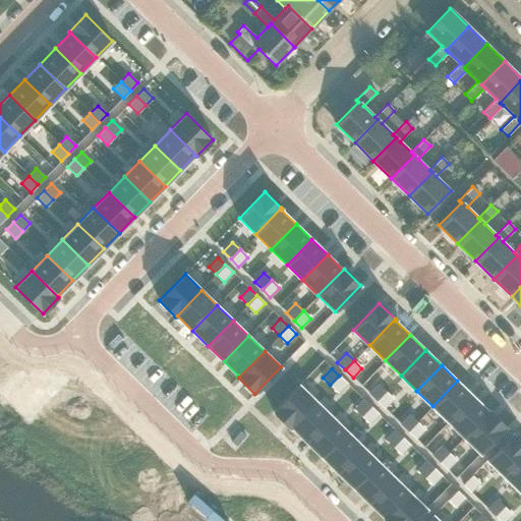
[(339,375),(330,385),(338,393),(347,384),(339,375)]
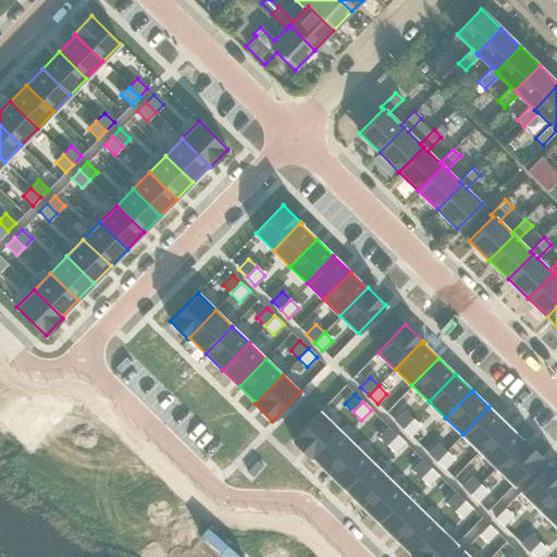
[(489,407),(462,434),(479,452),(506,423),(489,407)]
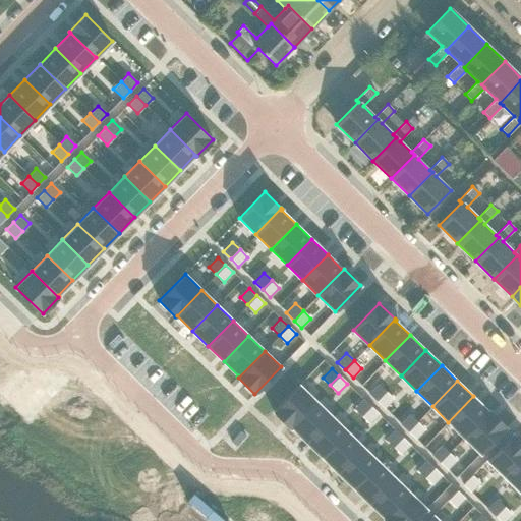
[(378,384),(368,393),(377,401),(386,392),(378,384)]
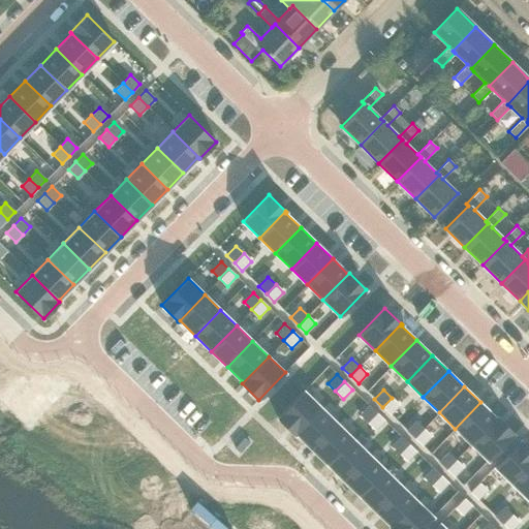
[(304,391),(277,417),(293,434),(320,407),(304,391)]
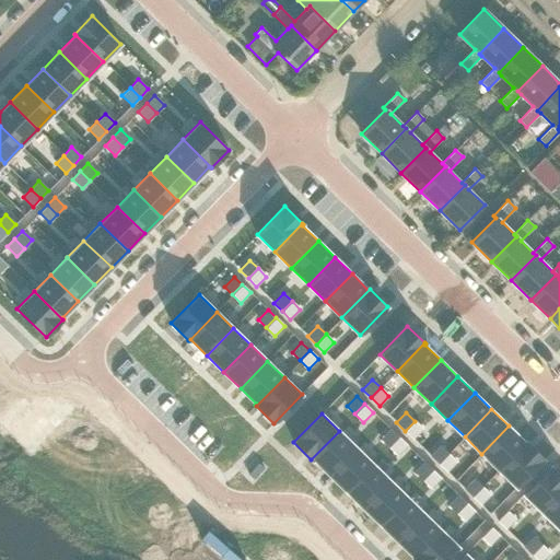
[(415,421),(405,431),(412,439),(422,429),(415,421)]
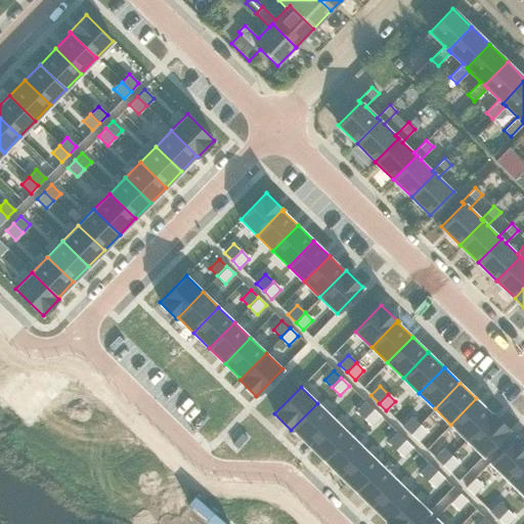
[(476,398),(450,425),(466,439),(492,412),(491,412),(490,413),(476,398)]
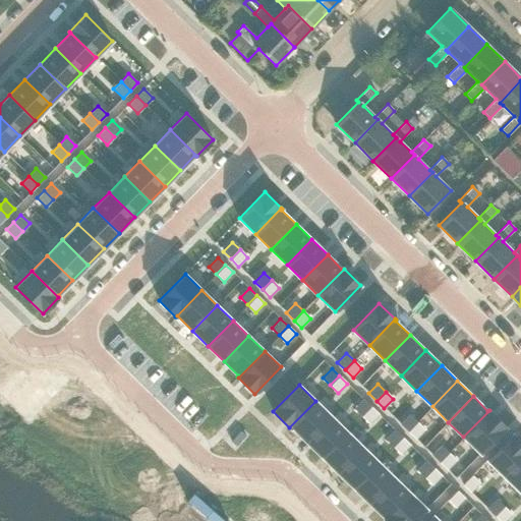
[(363,399),(354,408),(361,416),(370,406),(363,399)]
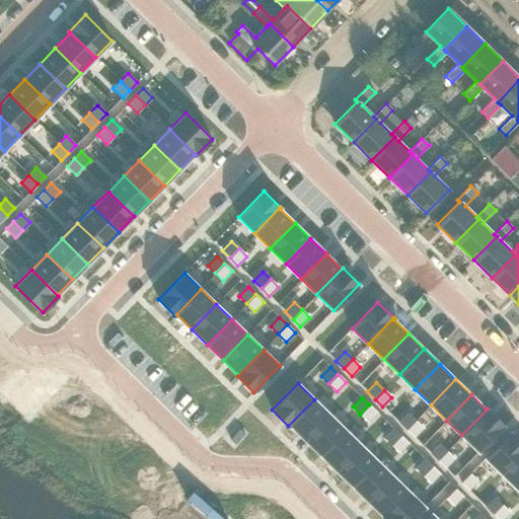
[(314,399),(288,426),(289,426),(290,425),(305,440),(329,415),(314,399)]
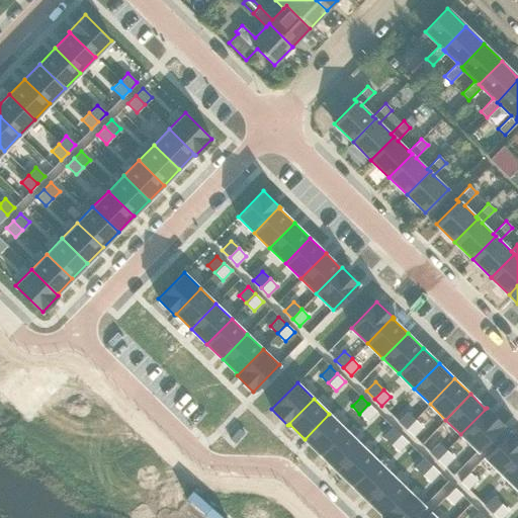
[(368,404),(359,414),(367,421),(376,412),(368,404)]
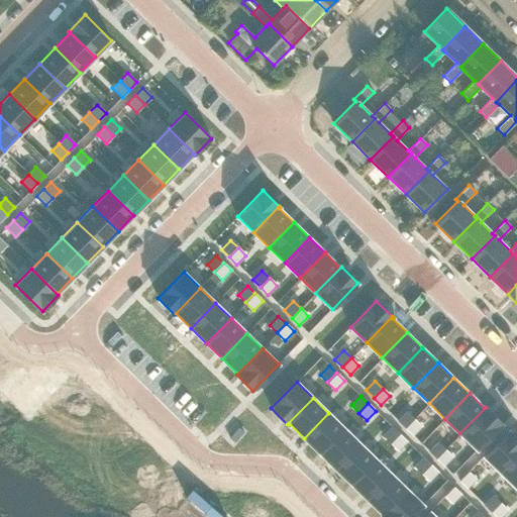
[(486,407),(459,433),(476,449),(502,423),(486,407)]
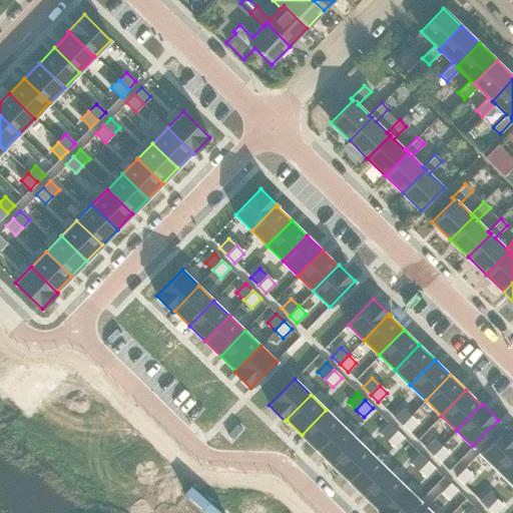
[(403,408),(395,418),(402,425),(411,416),(403,408)]
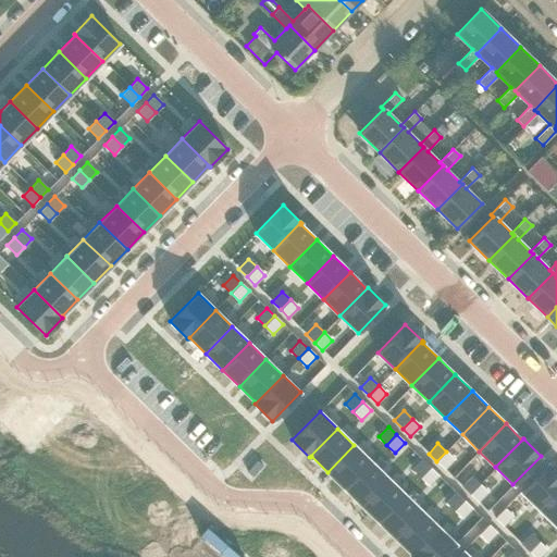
[(354,445),(327,472),(344,489),(371,461),(354,445)]
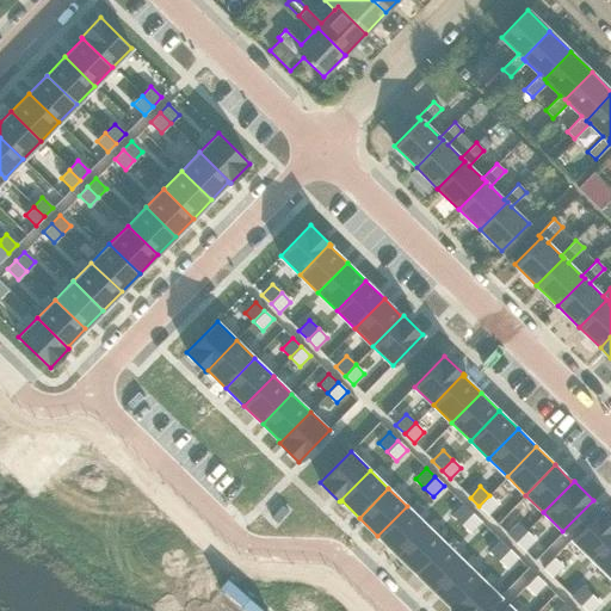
[(489,495),(479,506),(488,514),(498,504),(489,495)]
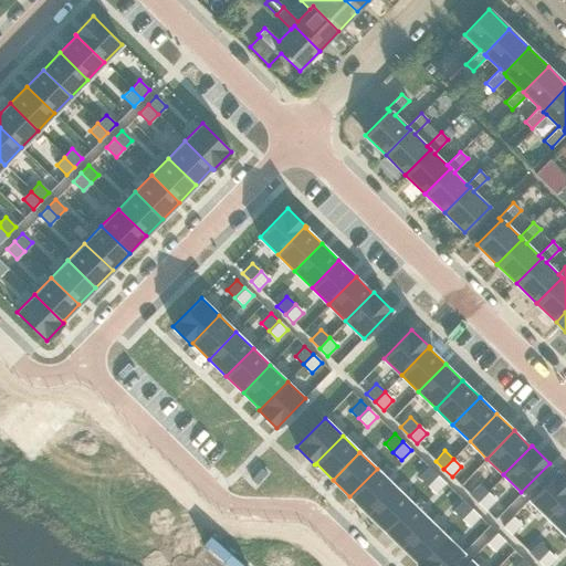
[(429,467),(419,477),(427,485),(437,475),(429,467)]
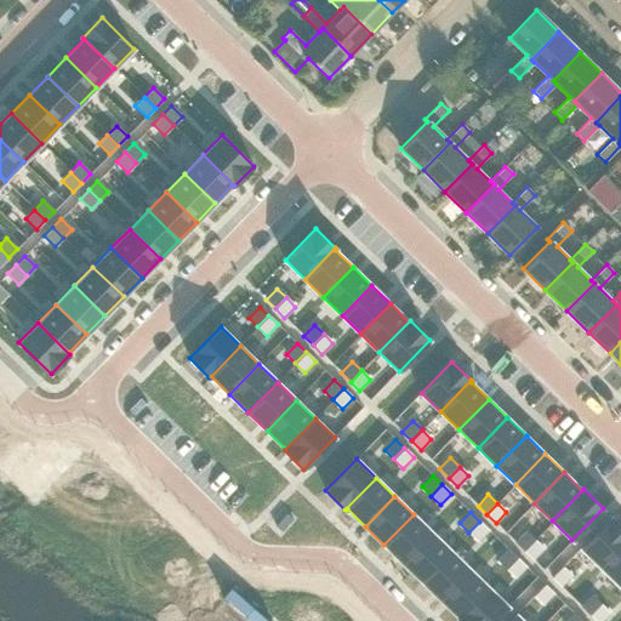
[(414,514),(383,545),(403,563),(432,533),(414,514)]
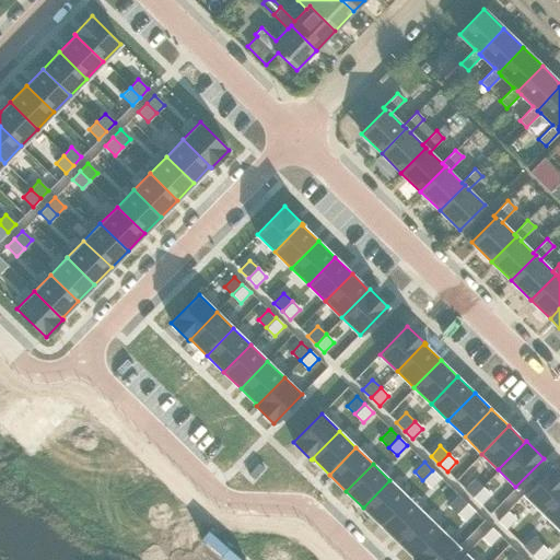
[(559,474),(550,465),(523,494),(540,511),(559,490),(559,474)]
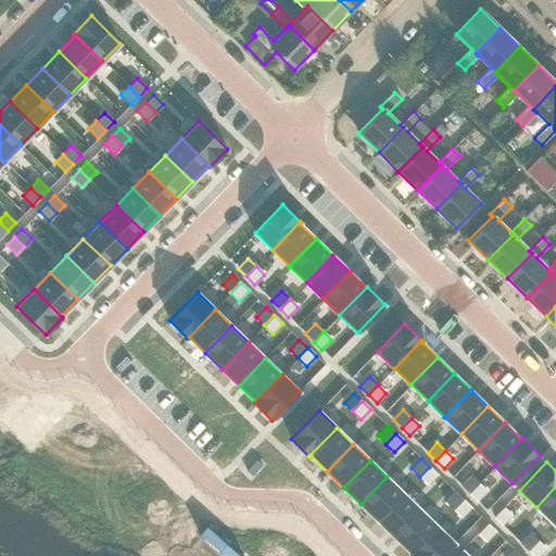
[(429,467),(419,477),(428,484),(438,475),(429,467)]
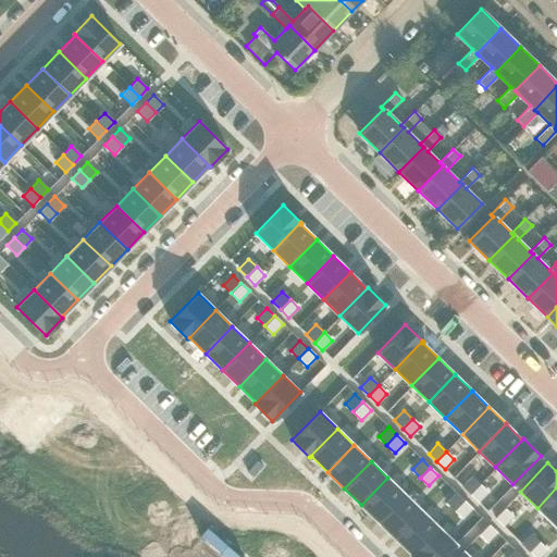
[(471,477),(461,486),(470,494),(480,484),(471,477)]
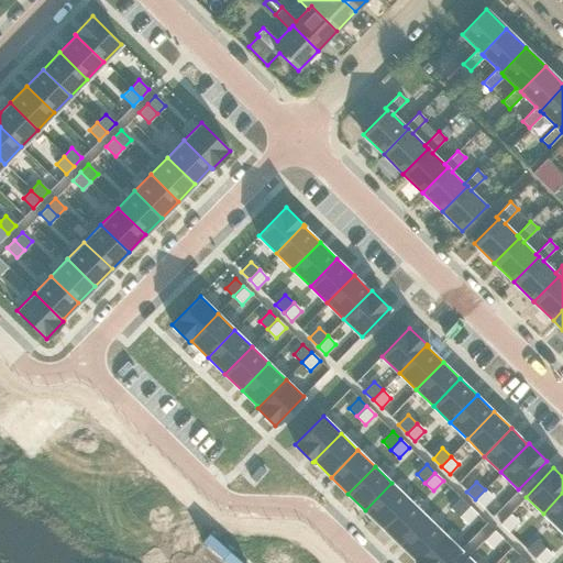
[(392,483),(365,510),(382,527),(409,499),(392,483)]
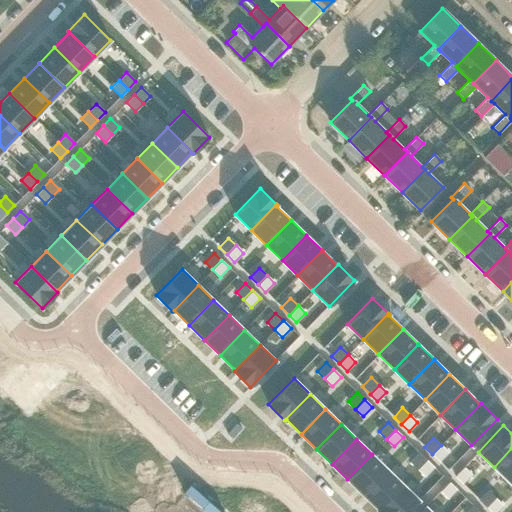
[(441,445),(432,454),(440,461),(448,452),(441,445)]
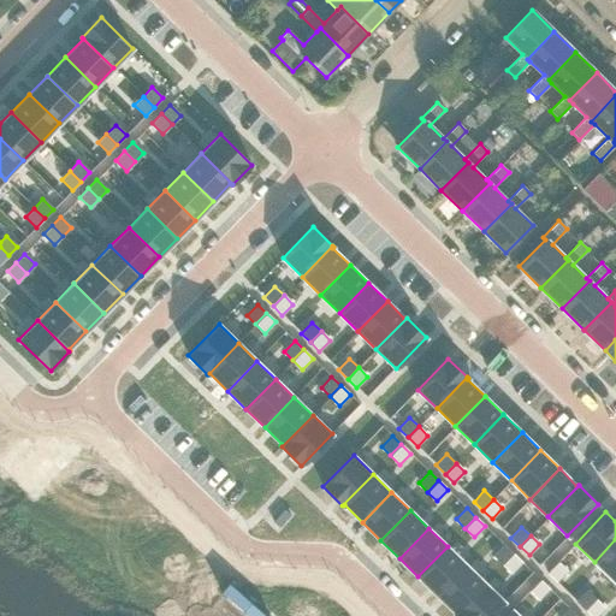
[(615,539),(594,562),(614,581),(615,578),(615,539)]
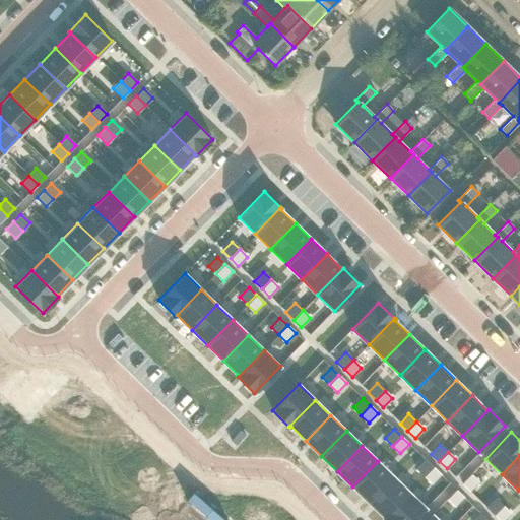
[(425,459),(416,469),(424,476),(433,467),(425,459)]
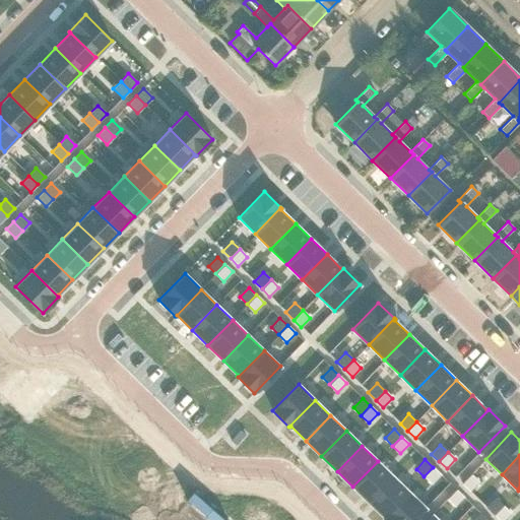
[(378,461),(352,486),(369,502),(393,476),(378,461)]
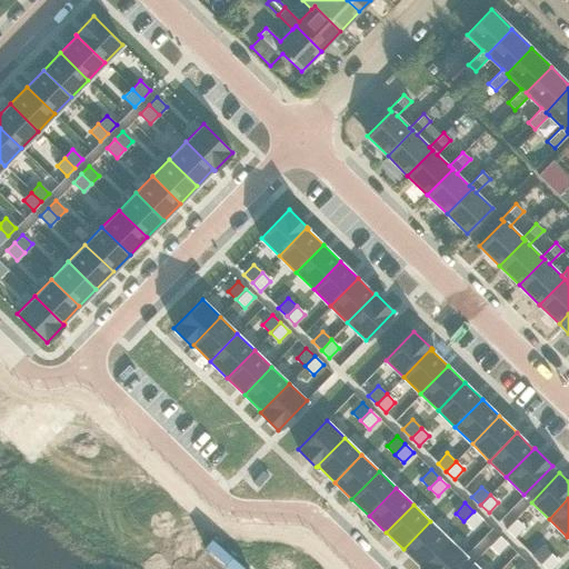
[(473,511),(463,521),(472,529),(482,519),(473,511)]
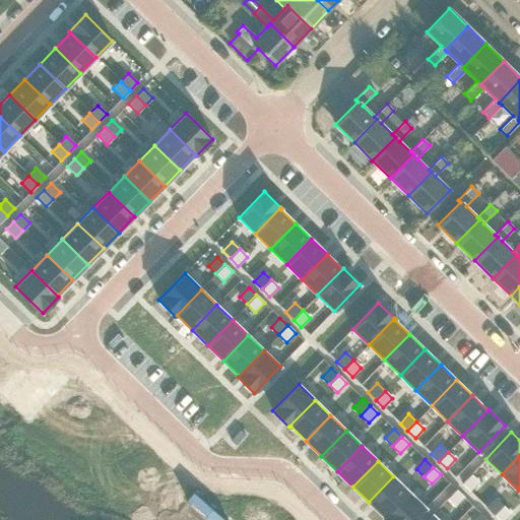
[(470,474),(461,483),(469,491),(478,481),(470,474)]
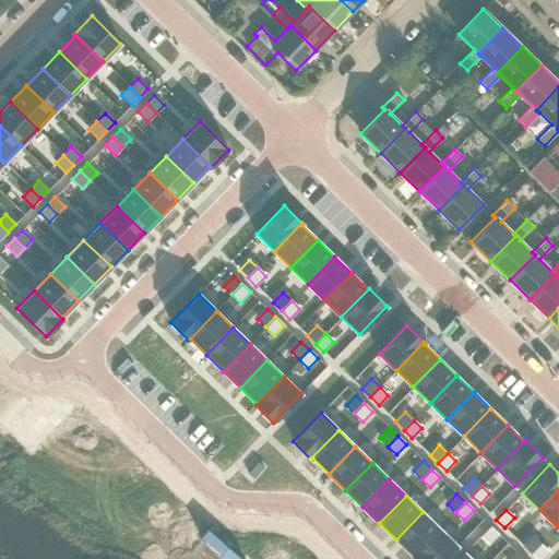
[(423,512),(396,539),(412,556),(411,557),(412,557),(439,528),(423,512)]
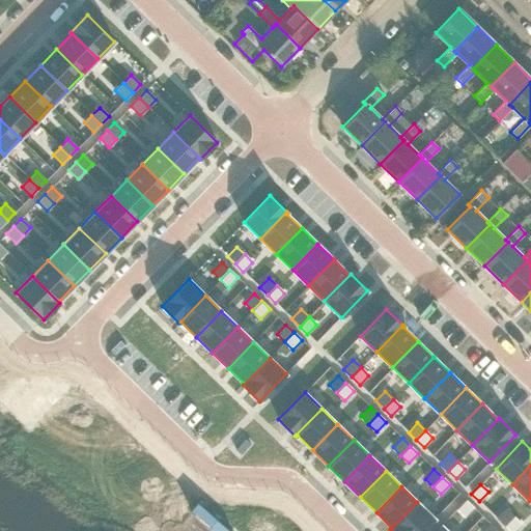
[(466,500),(456,509),(464,516),(473,507),(466,500)]
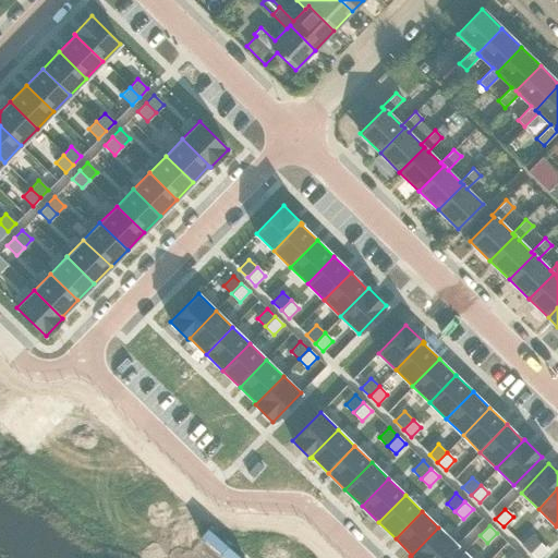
[(438,528),(411,556),(412,557),(443,557),(456,545),(438,528)]
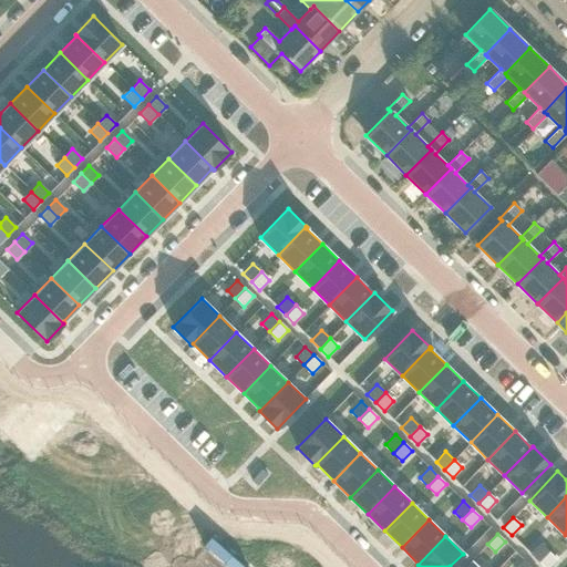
[(539,544),(531,554),(538,562),(548,552),(539,544)]
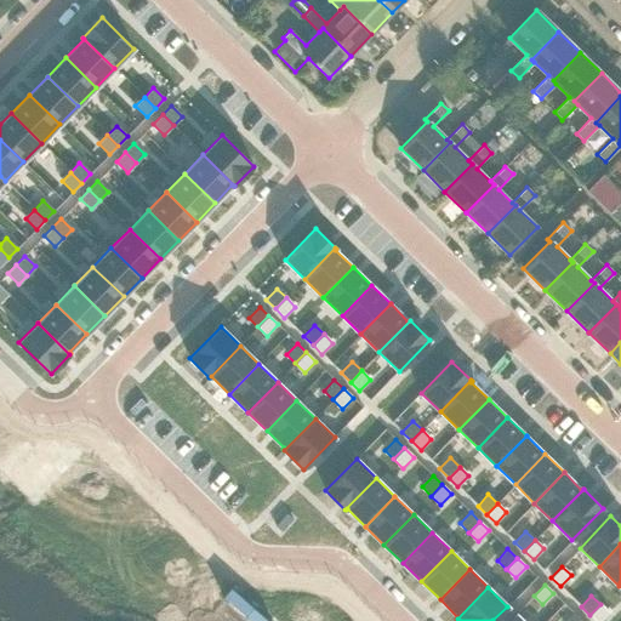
[(600,604),(590,615),(596,620),(600,620),(609,613),(600,604)]
